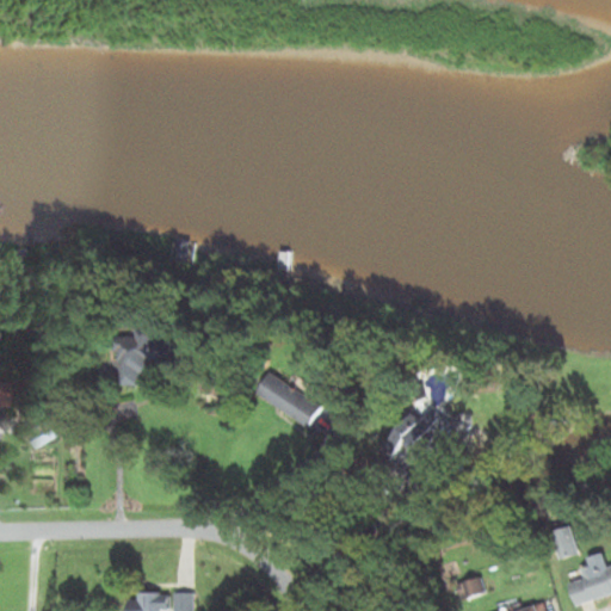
[(173,264),(192,265),(195,244),(176,241),(173,264)]
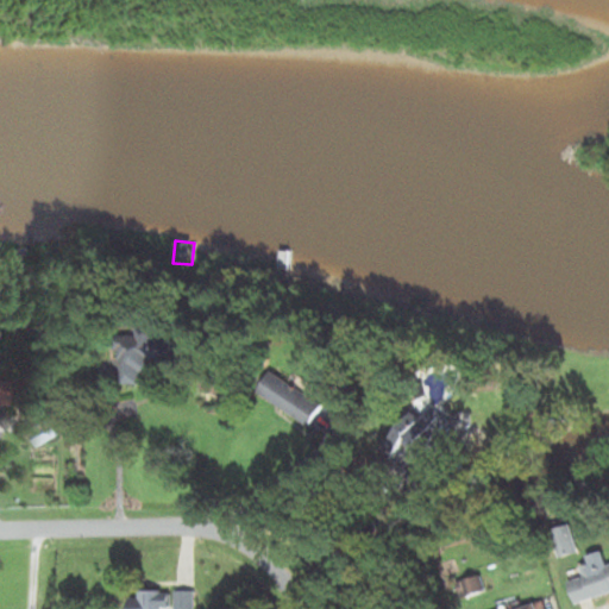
[(139,385),(140,368),(182,368),(182,339),(154,338),(154,328),(136,328),(136,338),(119,338),(119,385),(139,385)]
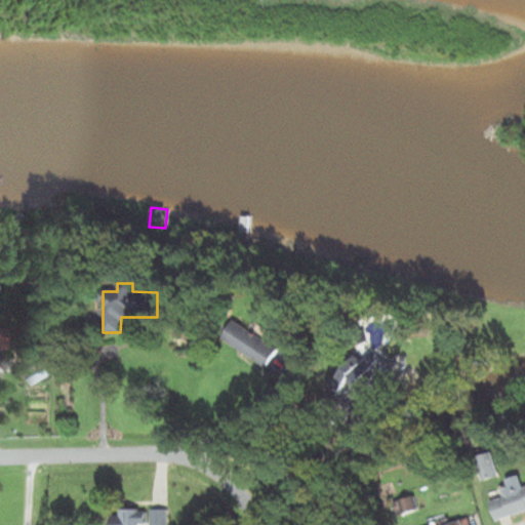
[(277,350),(232,321),(220,339),(266,368),(277,350)]
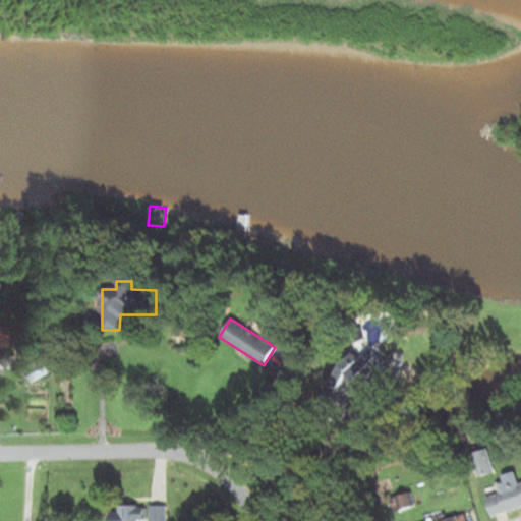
[(328,385),(338,390),(343,382),(359,392),(372,369),(347,353),(328,385)]
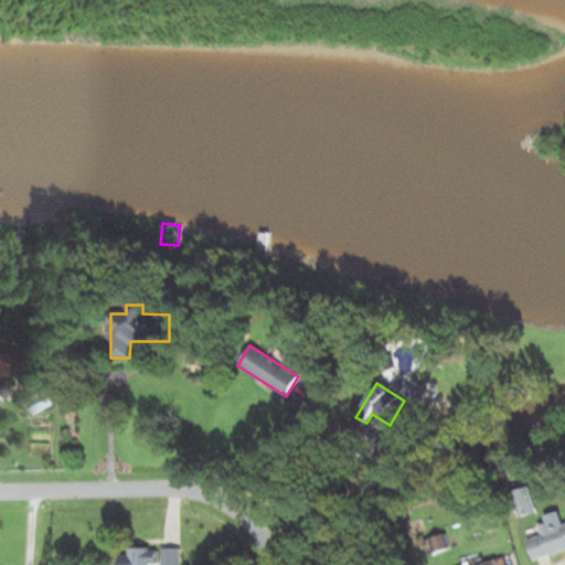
[(536,512),(528,488),(510,493),(519,519),(536,512)]
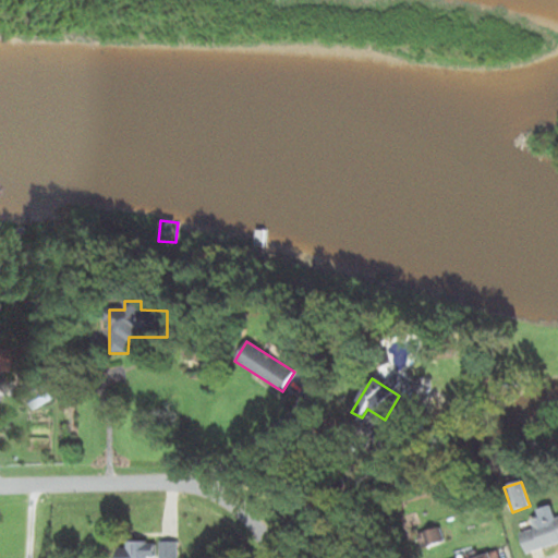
[(557,543),(557,519),(543,523),(542,518),(532,520),(535,530),(521,534),(525,553),(557,543)]
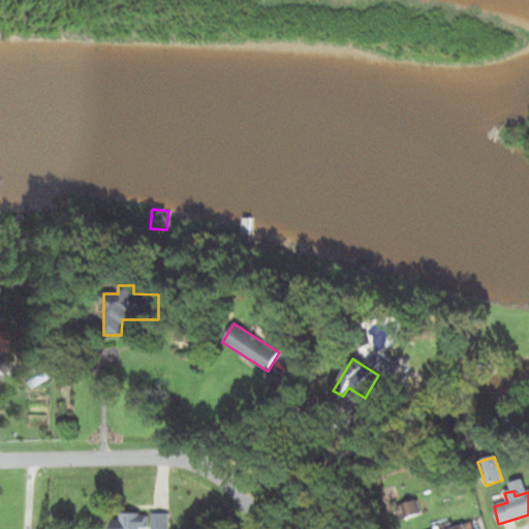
[(110,528),(138,528),(139,515),(120,515),(120,521),(111,521),(110,528)]
